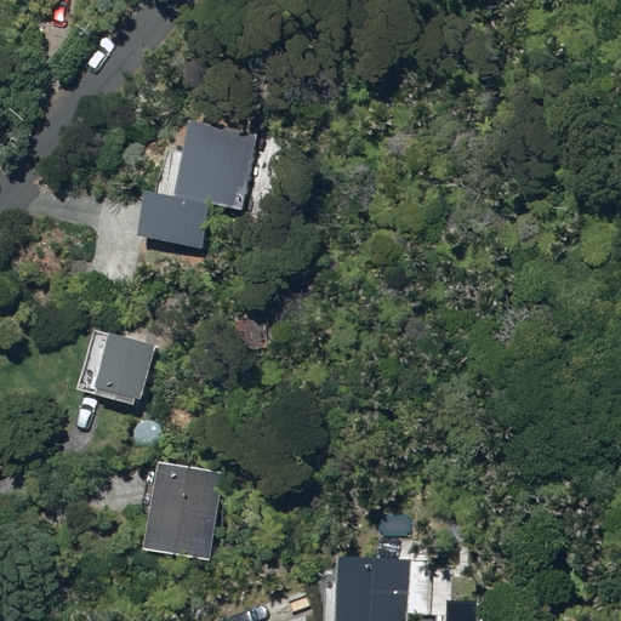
[(191,125),(176,197),(151,192),(141,237),(199,249),(208,203),(243,210),(257,138),(191,125)]
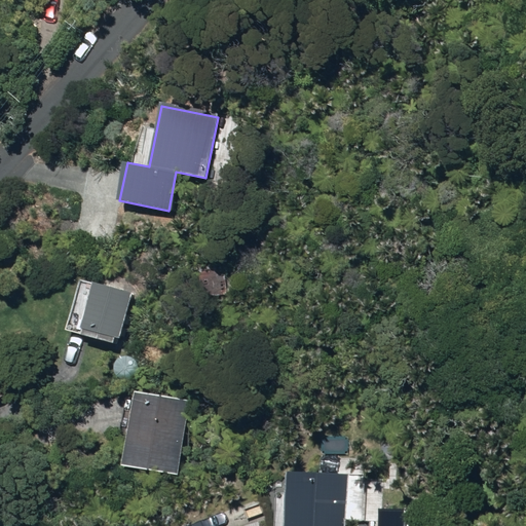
[(129,336),(142,292),(103,282),(89,331),(122,340),(123,335),(129,336)]
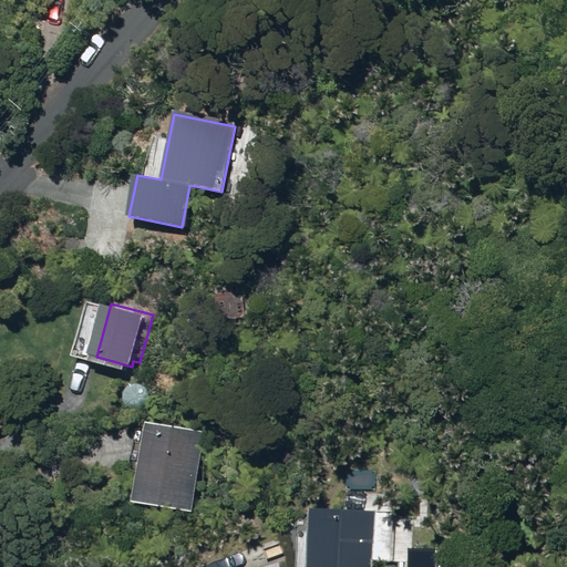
[(154,422),(143,500),(200,507),(210,431),(154,422)]
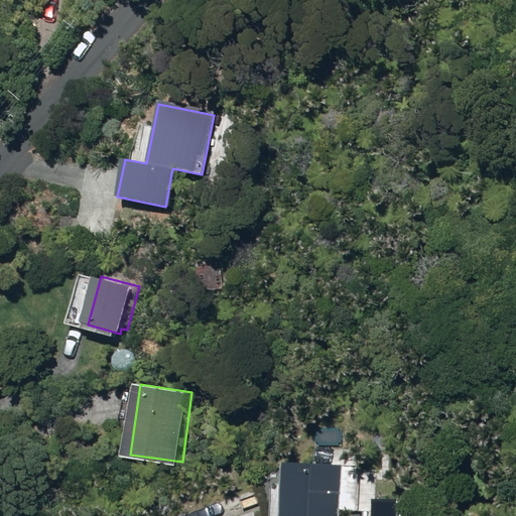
[(284,462),(282,515),(339,515),(341,463),(284,462)]
